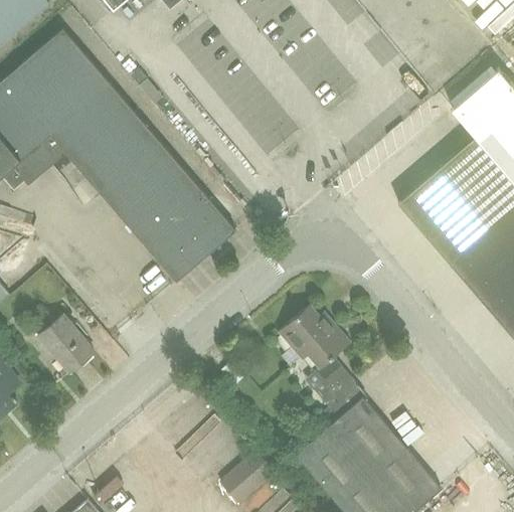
[(105,0),(114,10),(125,0),(105,0)]
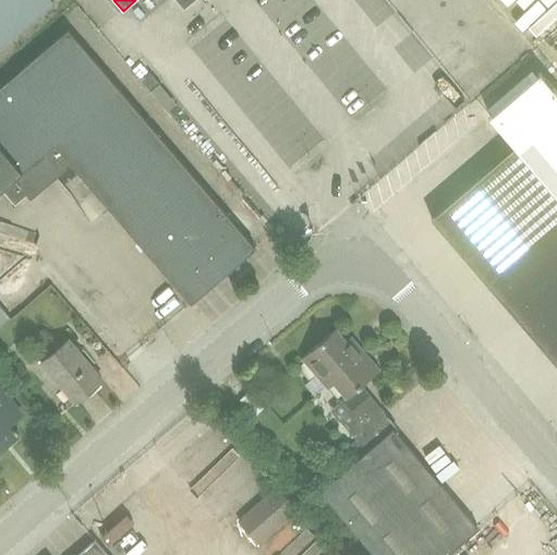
[(147,24),(176,0),(136,0),(131,4),(147,24)]
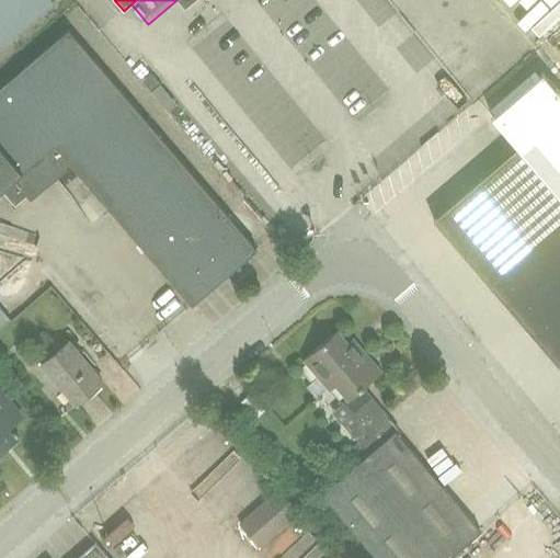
[(2,87),(68,164),(191,308),(256,252),(68,31),(2,87)]
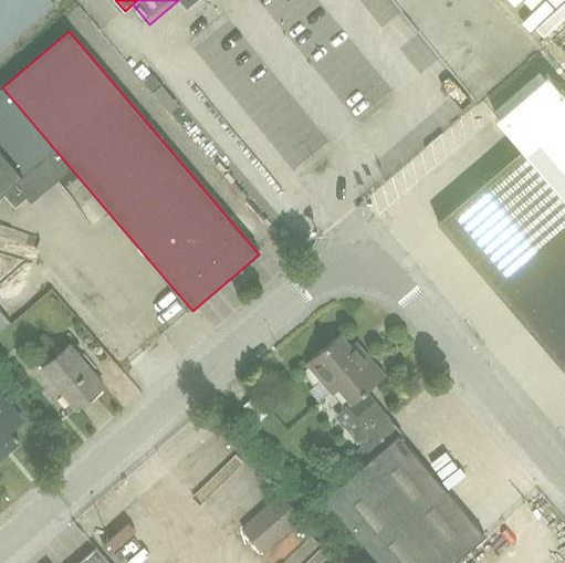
[(564,100),(546,79),(497,122),(522,152),(564,200),(564,100)]
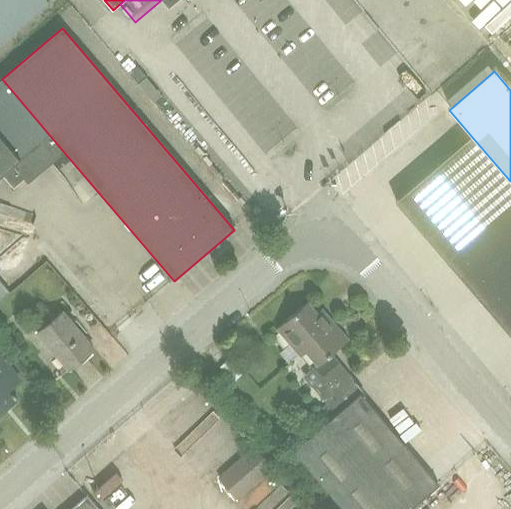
[(2,79),(0,81),(0,202),(13,192),(48,162),(62,150),(2,79)]
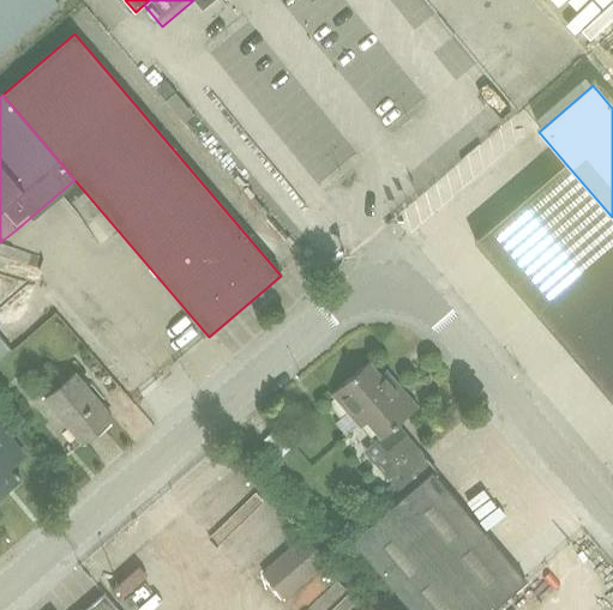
[(612,217),(566,164),(475,242),(612,403),(612,217)]
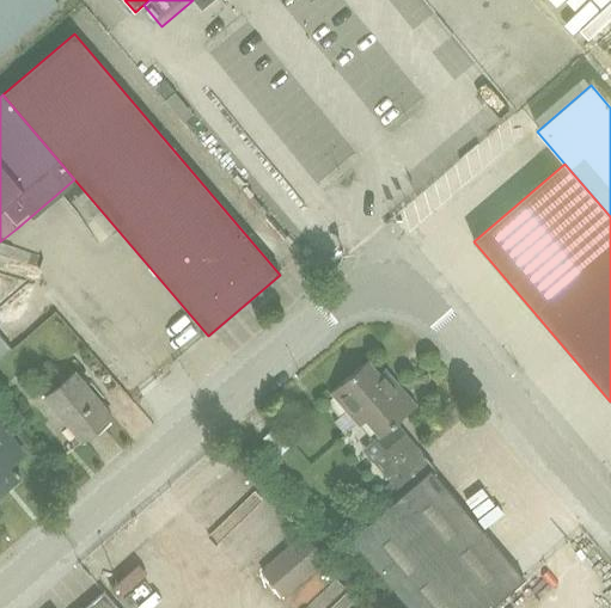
[(0,338),(0,362),(12,352),(0,338)]
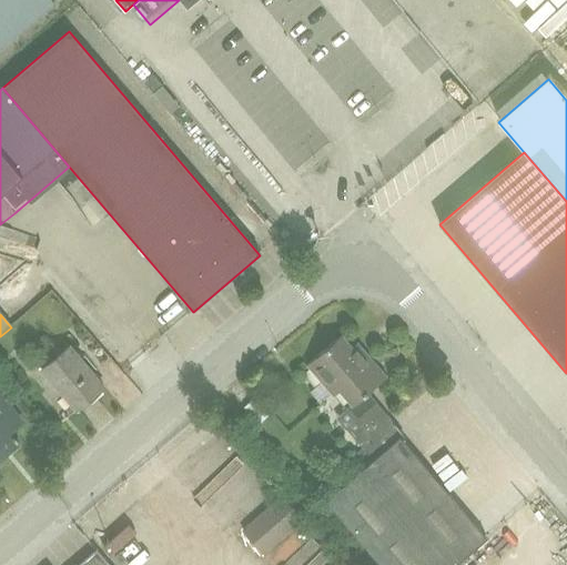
[(352,439),(373,463),(383,454),(372,441),(392,424),(367,395),(388,377),(358,343),(352,350),(341,338),(307,366),(334,397),(340,393),(352,407),(346,412),(362,430),(352,439)]
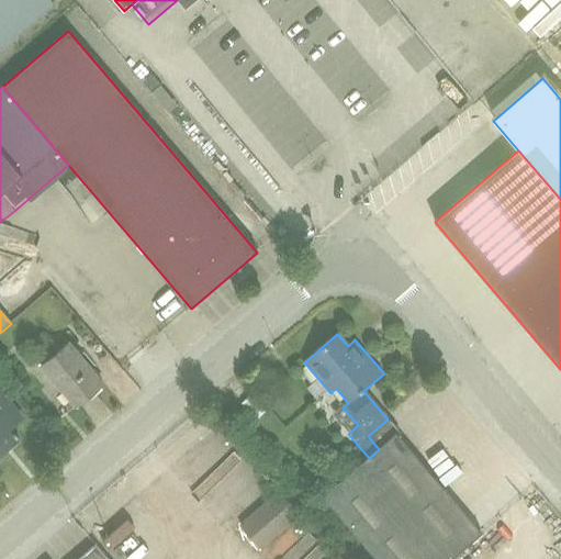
[(75,409),(101,386),(67,346),(41,368),(75,409)]
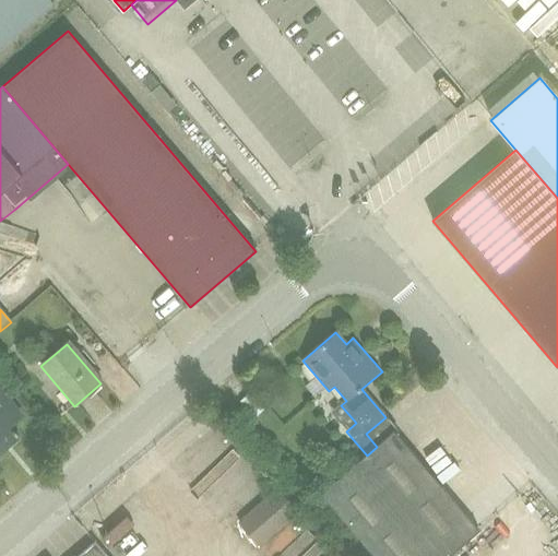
[(0,451),(14,439),(7,429),(21,417),(0,392),(0,451)]
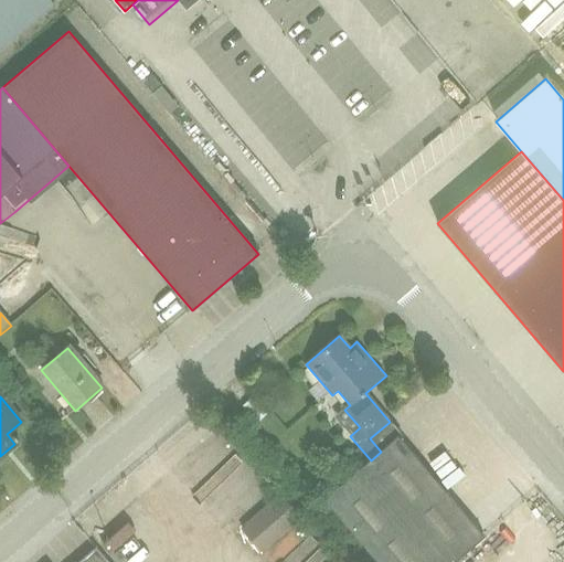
[(397,437),(381,452),(371,460),(323,500),(375,561),(456,561),(483,538),(397,437)]
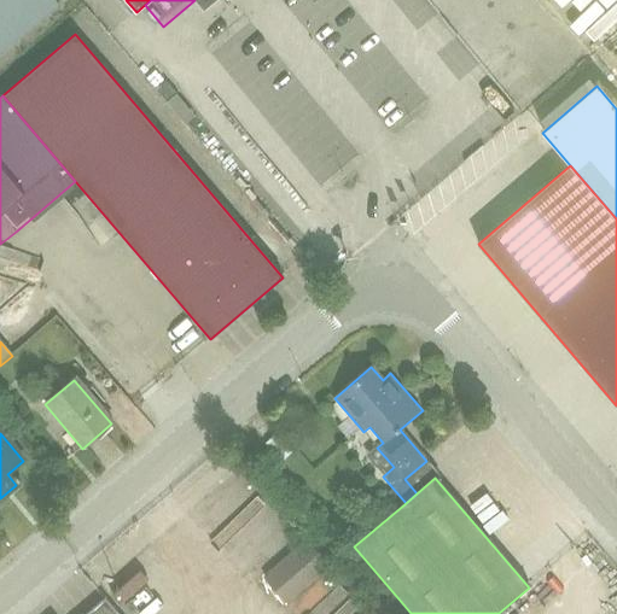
[(284,602),(327,565),(307,541),(263,578),(284,602)]
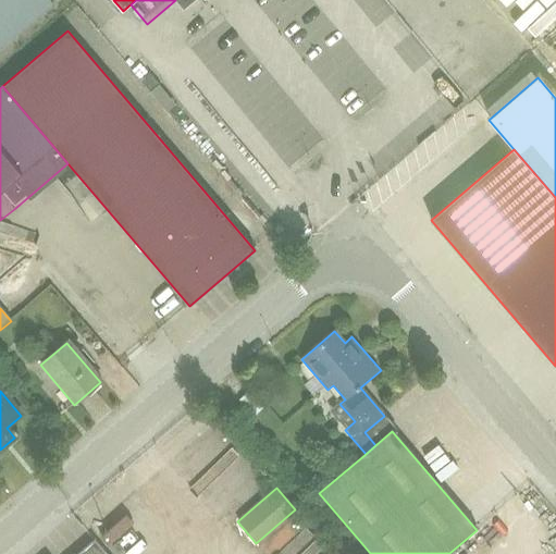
[(104,553),(95,542),(81,553),(104,553)]
